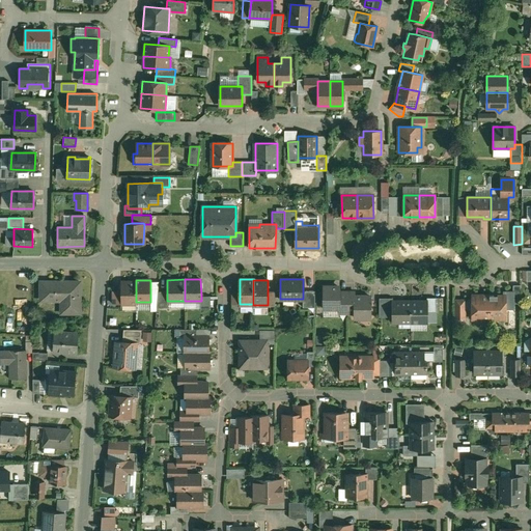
[(136,281),(124,281),(121,284),(121,290),(121,304),(136,304),(136,302),(136,281)]
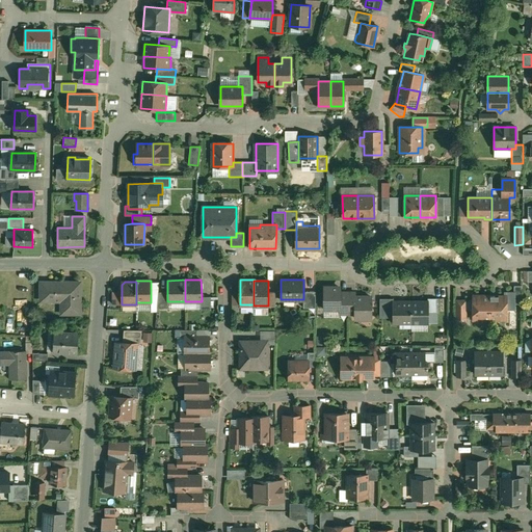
[(80,283),(41,283),(41,301),(61,300),(61,314),(80,314),(80,283)]
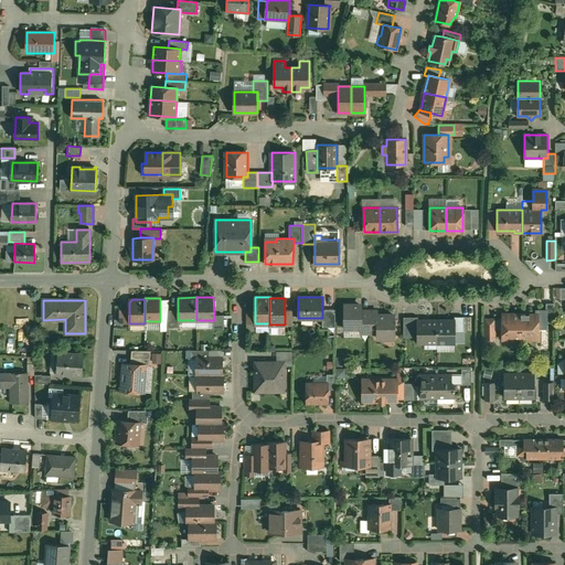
[(353,305),(344,305),(343,306),(343,312),(343,313),(343,320),(343,321),(343,328),(361,328),(362,310),(362,306),(354,306),(353,305)]
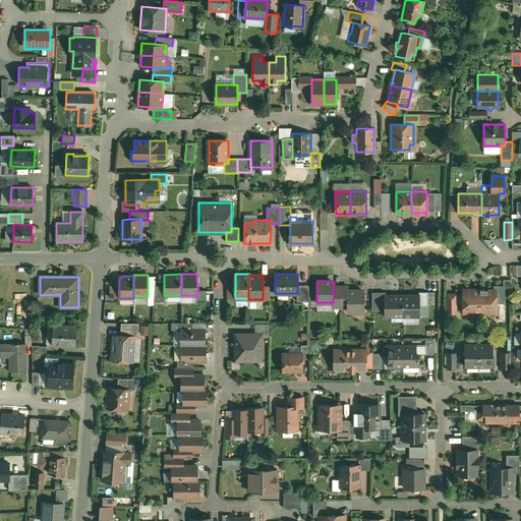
[(119,298),(119,285),(112,285),(111,287),(111,298),(119,298)]
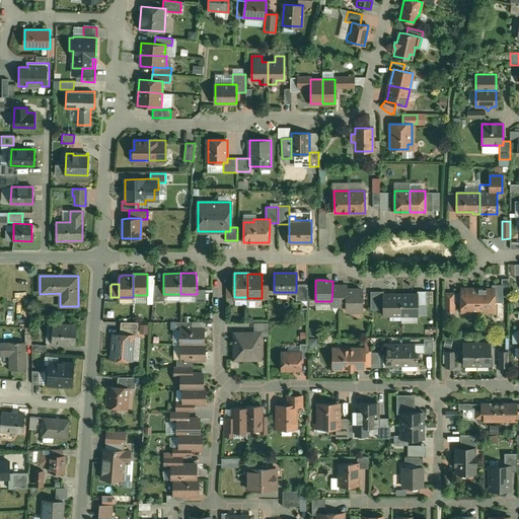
[(307,284),(296,284),(296,292),(296,300),(307,300),(307,284)]
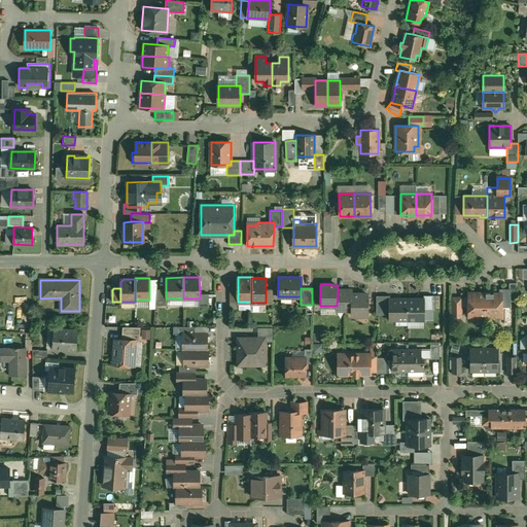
[(166,289),(156,289),(155,305),(167,305),(167,299),(166,299),(166,289)]
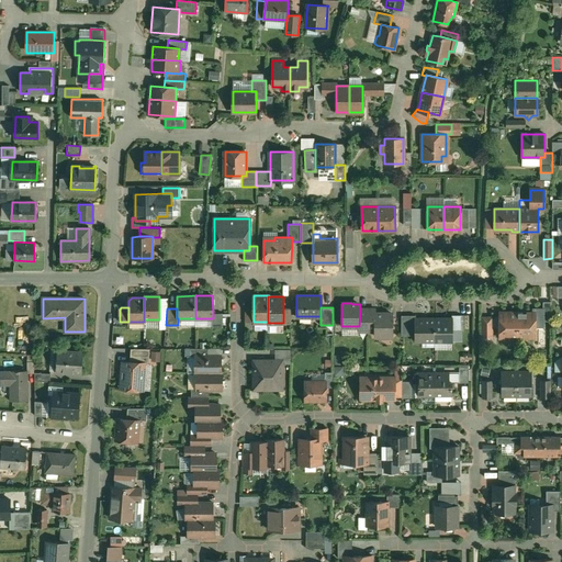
[(223,313),(213,313),(213,318),(212,318),(212,327),(223,327),(223,313)]
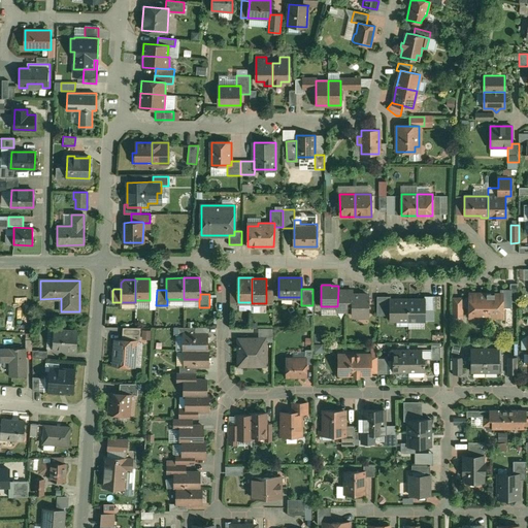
[(367,294),(360,294),(359,295),(353,295),(352,295),(352,311),(352,316),(368,316),(368,309),(369,308),(369,302),(368,301),(368,295),(367,294)]
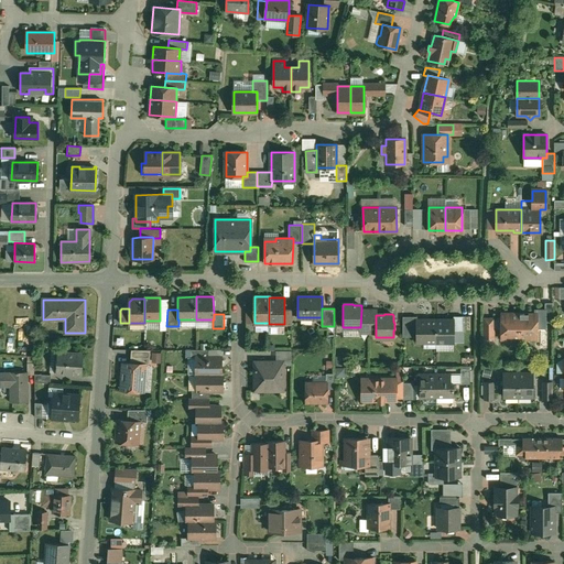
[(520,314),(502,314),(502,338),(520,338),(520,314)]
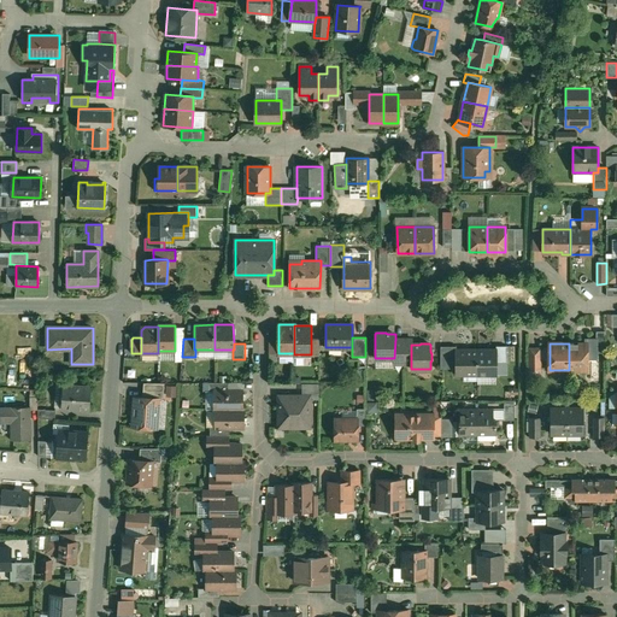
[(587,344),(569,344),(569,370),(587,370),(587,344)]
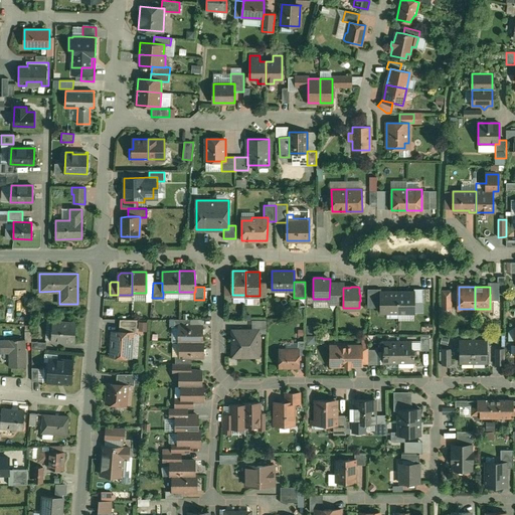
[(380,289),(367,289),(367,302),(380,302),(380,292),(380,289)]
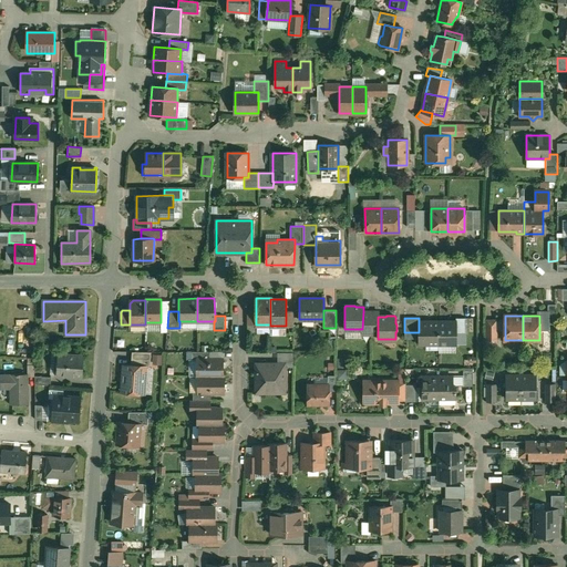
[(465,318),(455,318),(455,321),(456,321),(456,332),(465,332),(465,318)]
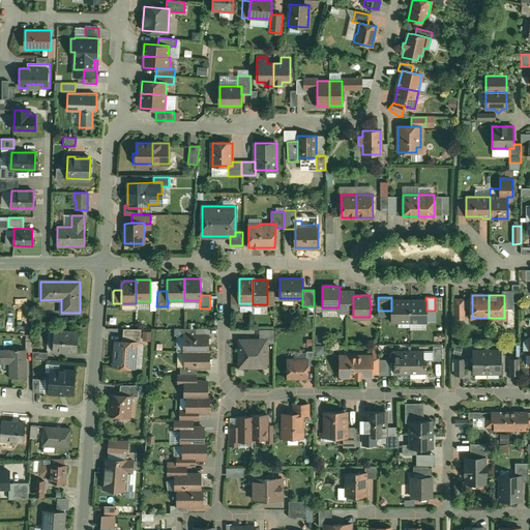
[(464,299),(454,299),(454,318),(464,318),(464,299)]
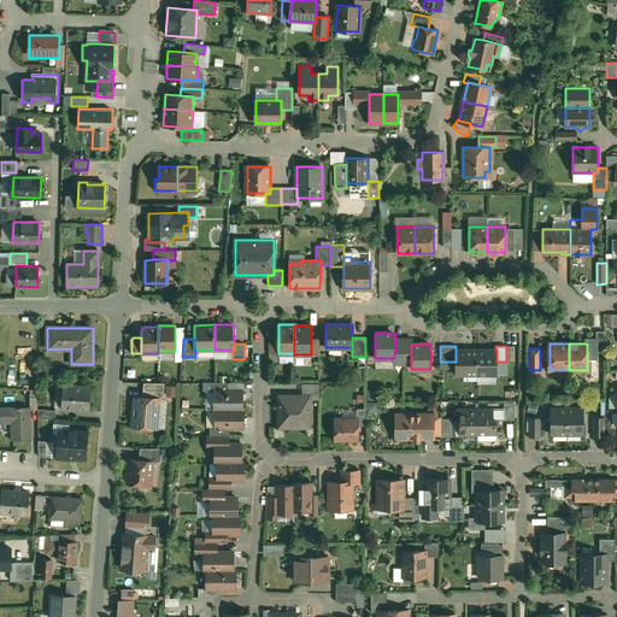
[(456,350),(456,362),(456,375),(477,375),(477,350),(456,350)]
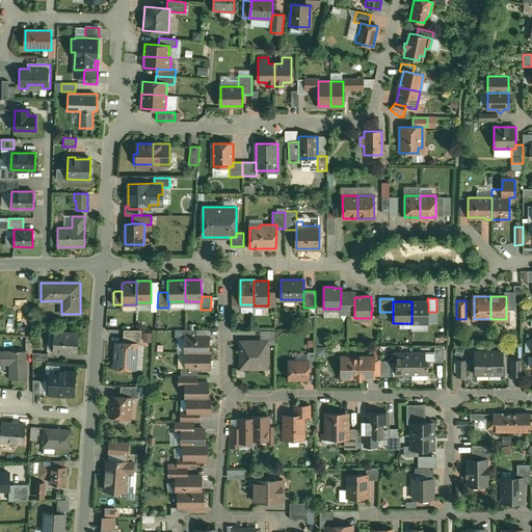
[(427,301),(411,301),(411,323),(428,323),(428,312),(428,301),(427,301)]
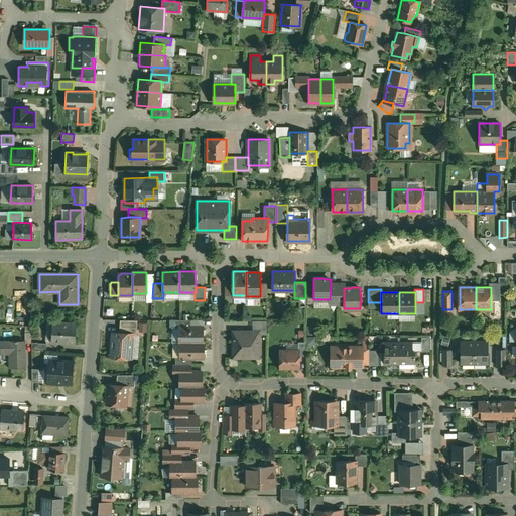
[(137,319),(120,319),(119,333),(133,334),(132,334),(136,335),(137,319)]
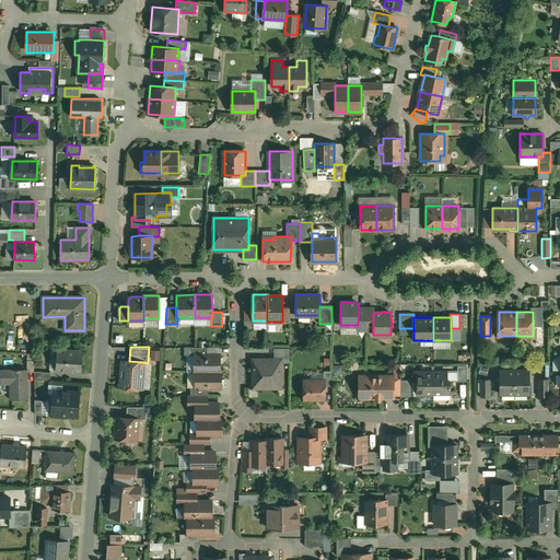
[(289,348),(273,348),(273,359),(281,359),(289,359),(289,348)]
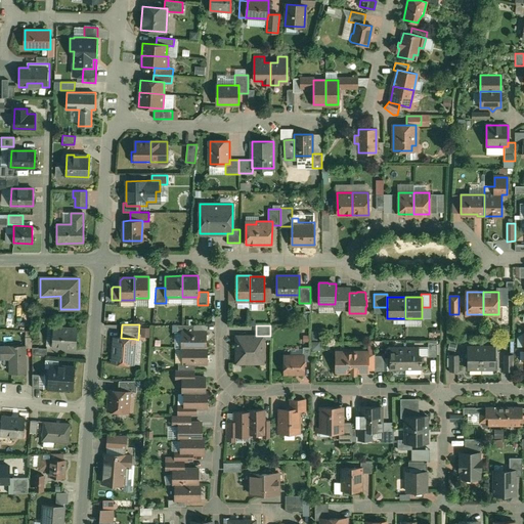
[(55,328),(54,337),(53,337),(52,347),(76,348),(77,329),(54,326),(53,328),(55,328)]
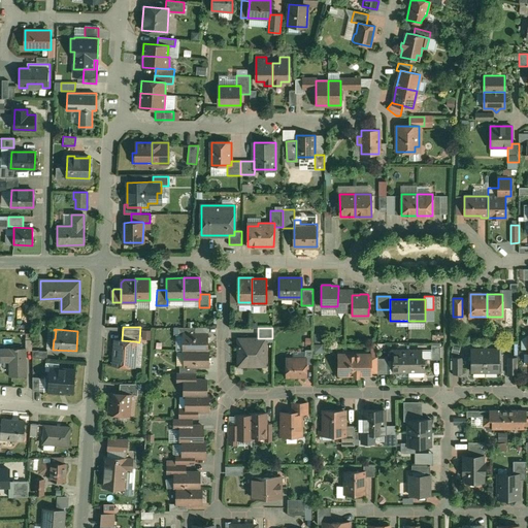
[(152,338),(152,330),(143,329),(143,338),(152,338)]
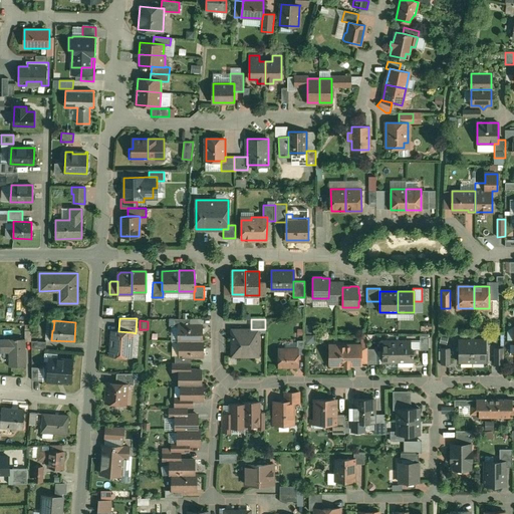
[(190,325),(179,325),(179,341),(180,341),(180,340),(202,340),(202,325),(190,325)]
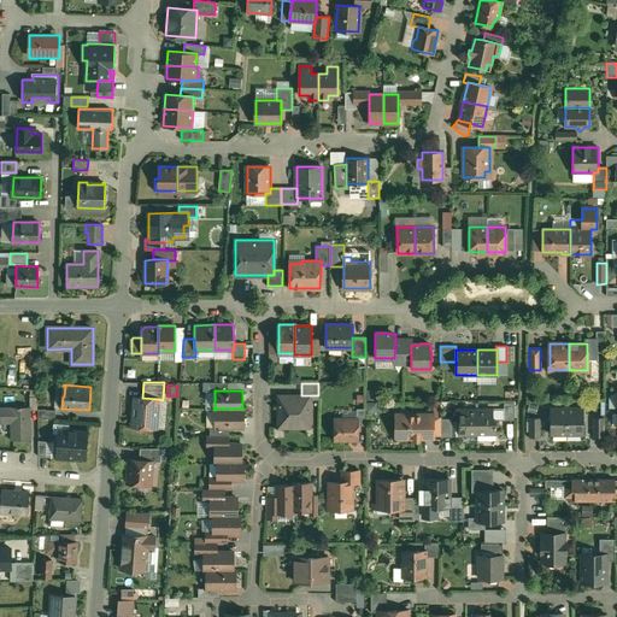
[(301,395),(278,395),(278,427),(293,427),(299,422),(310,421),(310,395),(301,395)]
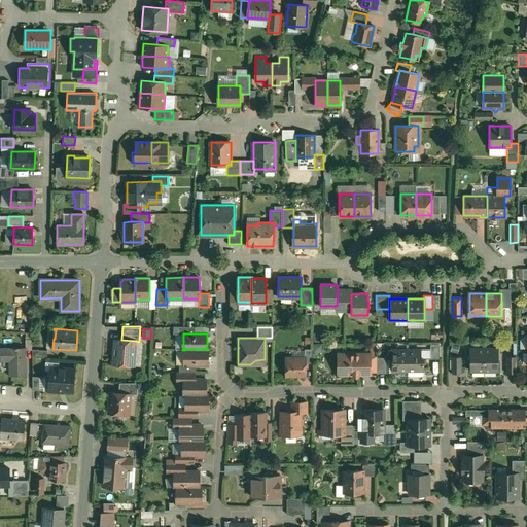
[(121,340),(114,339),(113,363),(134,365),(135,341),(136,341),(121,340)]
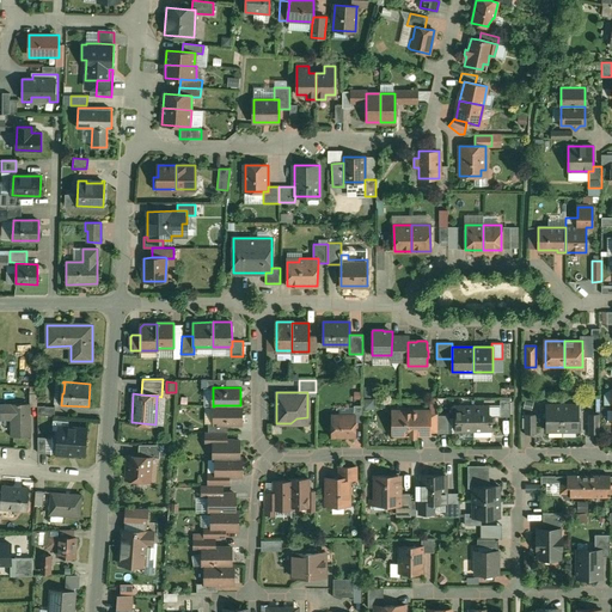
[(374,401),(365,399),(363,410),(374,410),(374,401)]
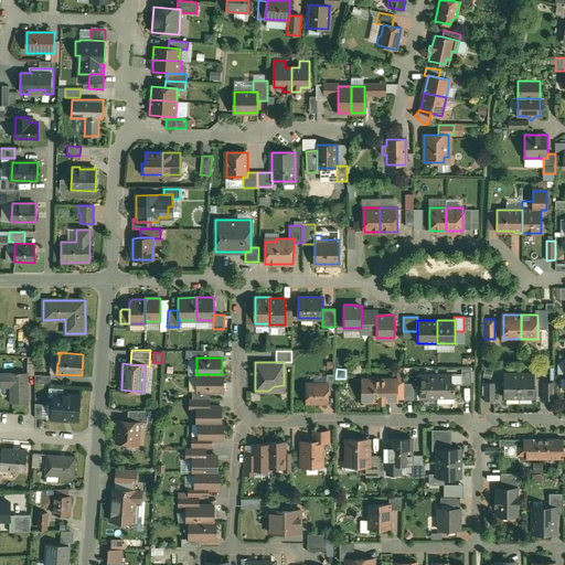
[(413,371),(403,371),(403,385),(403,386),(415,386),(415,374),(413,374),(413,371)]
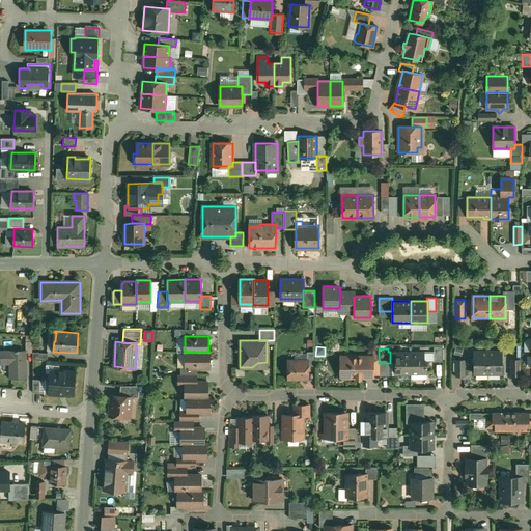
[(443,348),(434,348),(434,362),(443,362),(443,348)]
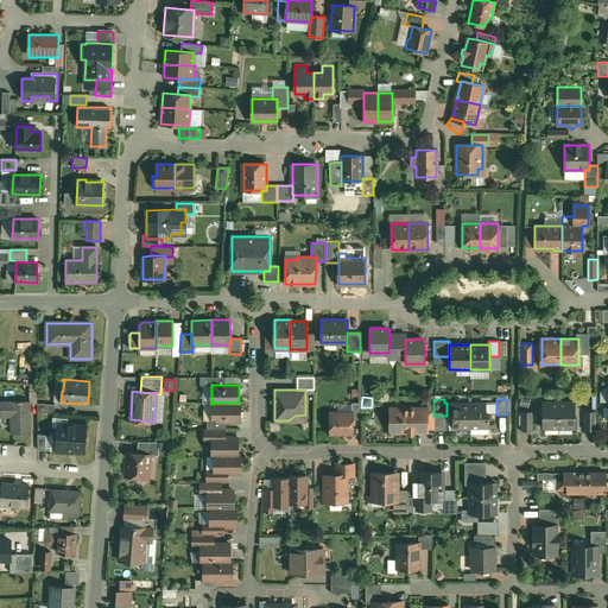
[(30,400),(11,401),(10,401),(1,401),(0,401),(0,417),(1,417),(11,417),(11,434),(31,434),(31,432),(30,432),(30,404),(30,400)]
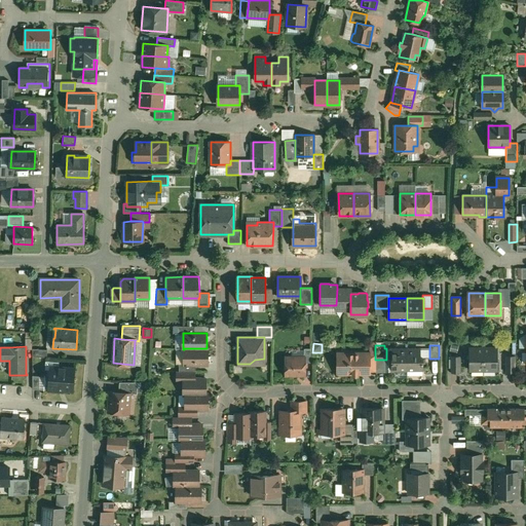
[(207,348),(184,348),(184,349),(184,364),(184,365),(195,365),(208,365),(208,348),(207,348)]
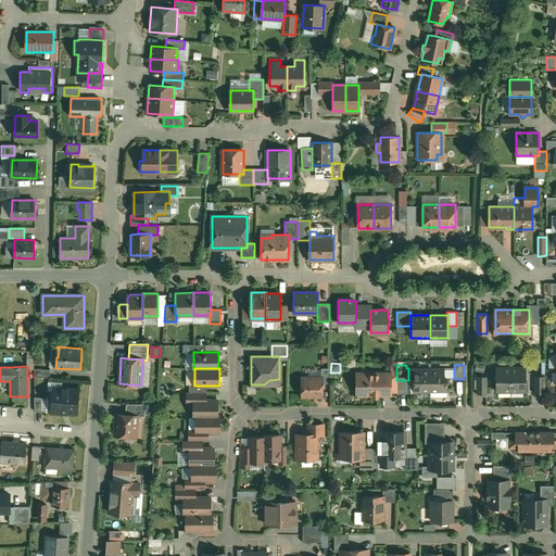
[(510,368),(496,368),(496,392),(510,392),(510,368)]
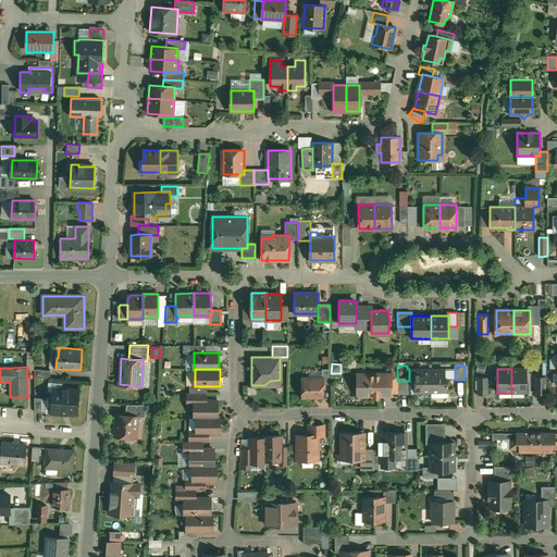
[(525,369),(511,369),(511,393),(525,393),(525,369)]
